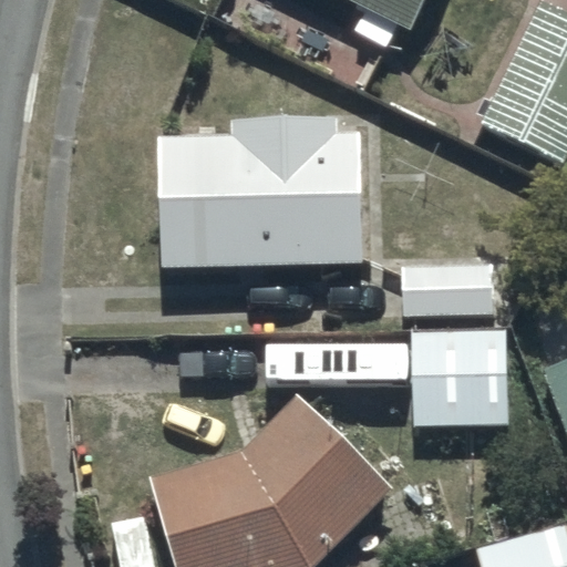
[(353,0),(410,29),(423,0),(353,0)]
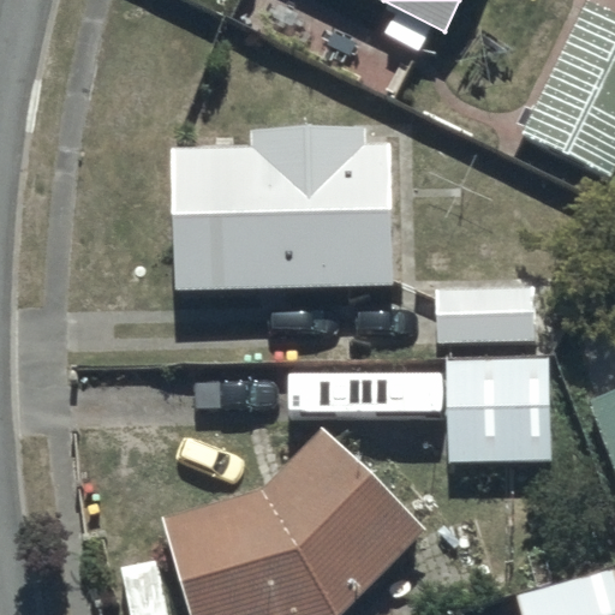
[(614,167),(614,12),(589,0),(581,0),(517,133),(610,178),(614,167)]
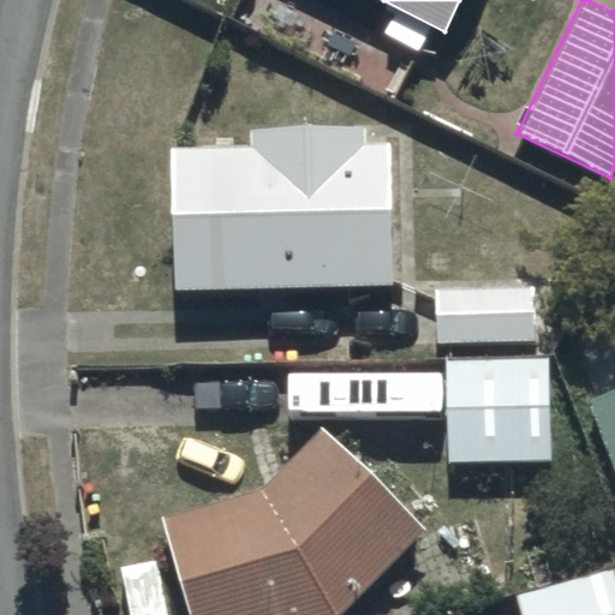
[(251,145),(171,145),(172,288),(394,284),(393,144),(363,144),(363,127),(251,129),(251,145)]
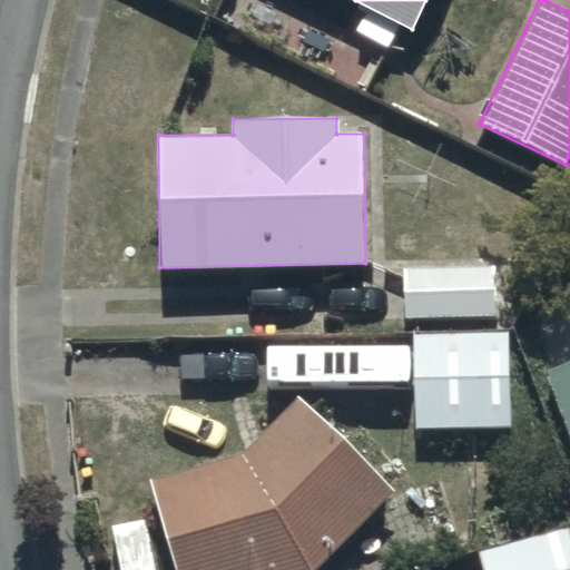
[(497,268),(403,268),(404,316),(415,316),(415,426),(511,426),(511,330),(487,330),(487,313),(497,313),(497,268)]
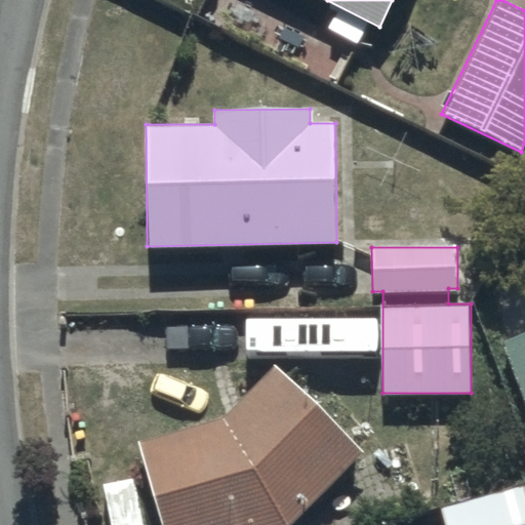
[(524,331),(503,339),(524,402),(524,331)]
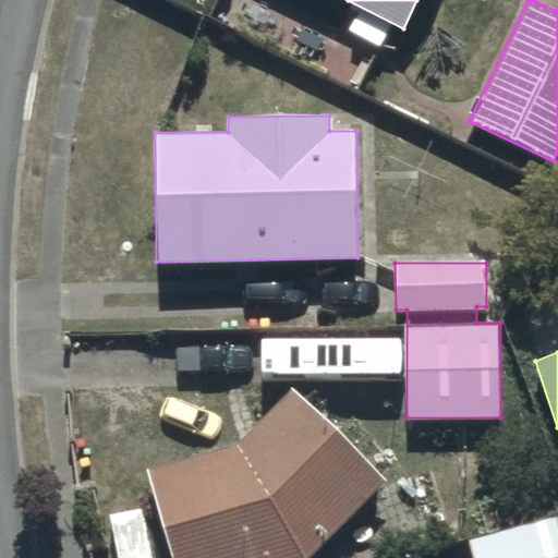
[(238,444),(149,468),(174,557),(304,557),(305,557),(387,476),(292,386),(238,444)]
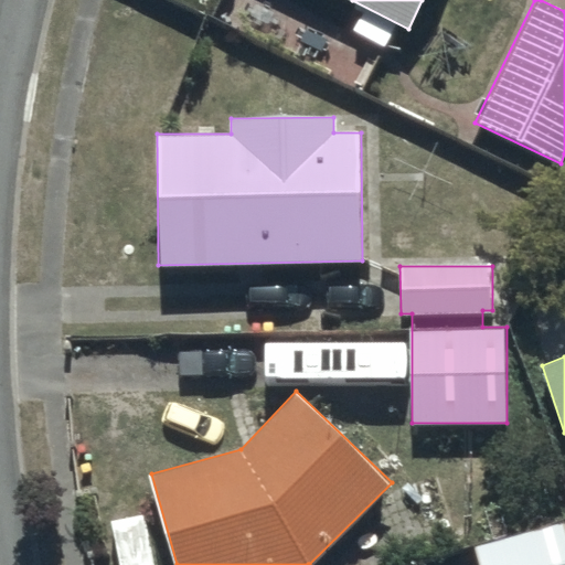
[(564,564),(564,524),(564,521),(476,544),(480,564),(564,564)]
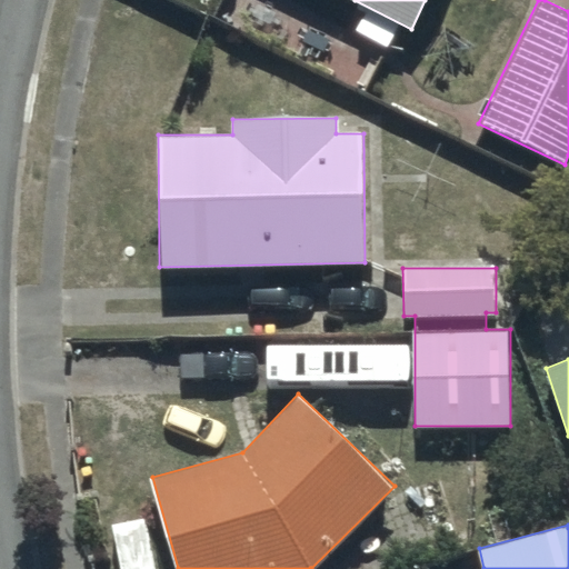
All buildings are outlined.
